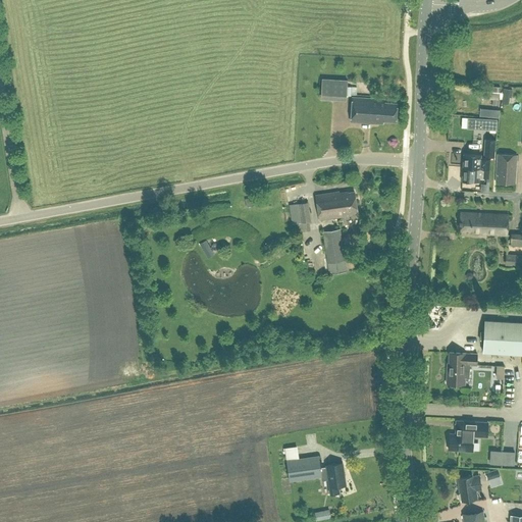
[(347,96),(351,96),(351,94),(356,94),(357,87),(348,86),(348,80),(322,79),(321,95),(347,96)]
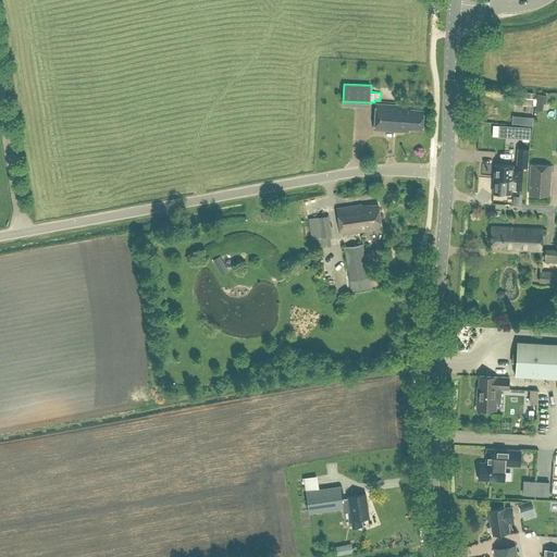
[(514,104),(525,106),(525,111),(532,112),(533,103),(533,93),(515,91),(514,104)]
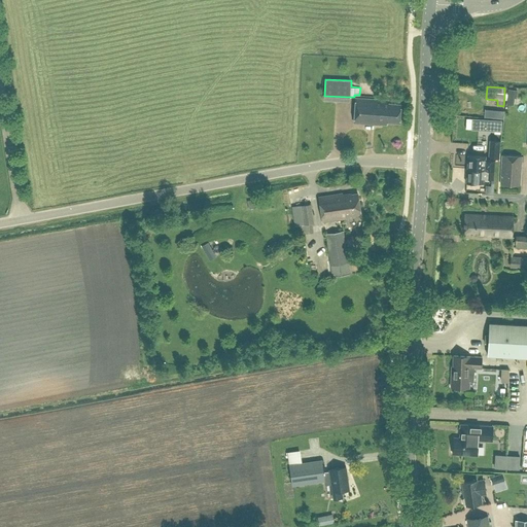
[(356,98),(354,123),(387,125),(387,121),(399,123),(401,104),(383,102),(383,100),(356,98)]
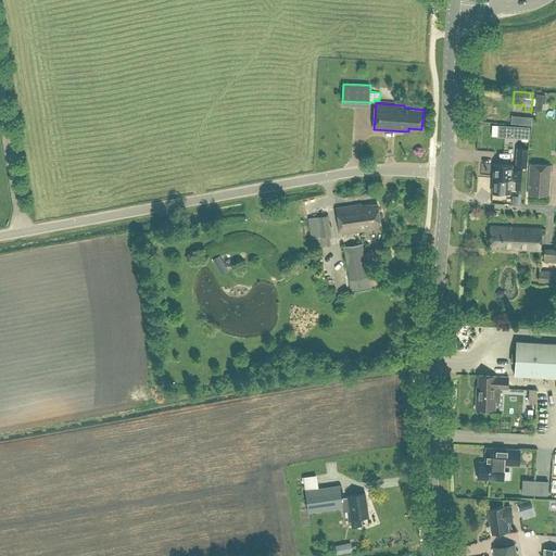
[(519,124),(506,123),(506,128),(509,131),(515,133),(518,128),(519,124)]
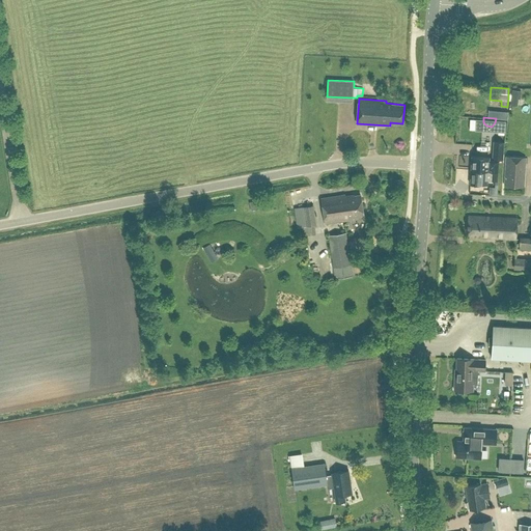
[(502,160),(503,151),(504,141),(494,140),(493,150),(493,159),(502,160)]
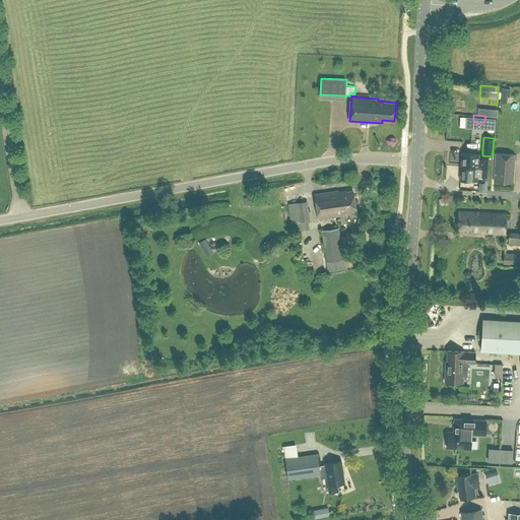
[(461,164),(478,165),(479,153),(462,152),(461,164)]
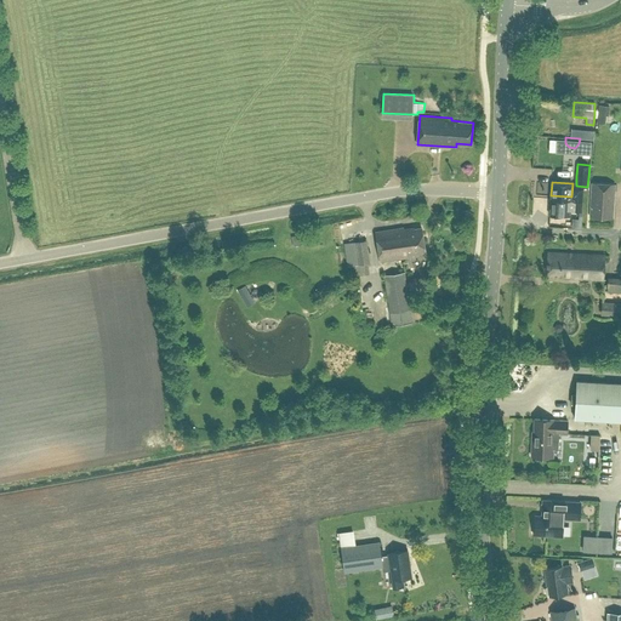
[(591,182),(590,217),(613,218),(615,184),(591,182)]
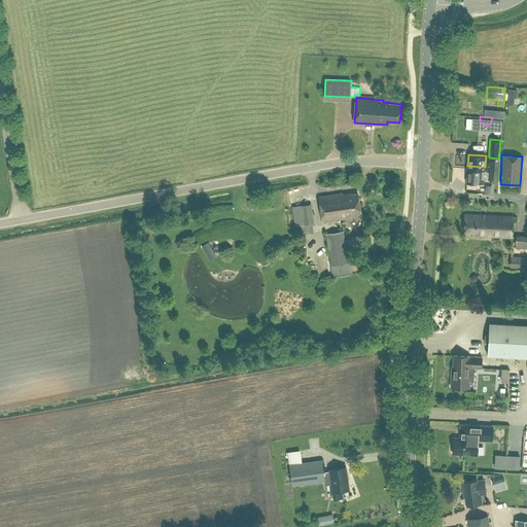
[(484,183),(485,167),(467,166),(466,182),(484,183)]
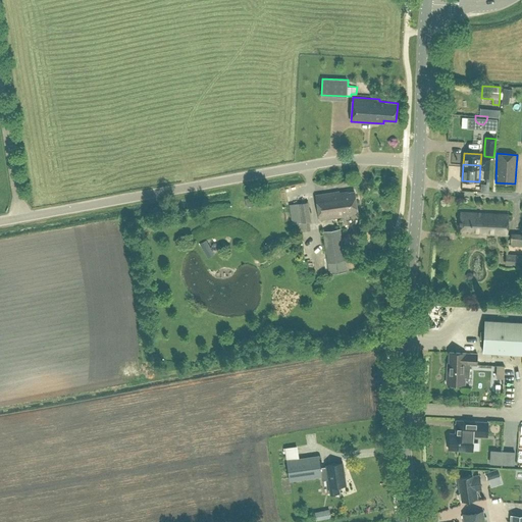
[(488,178),(489,165),(482,165),(481,177),(488,178)]
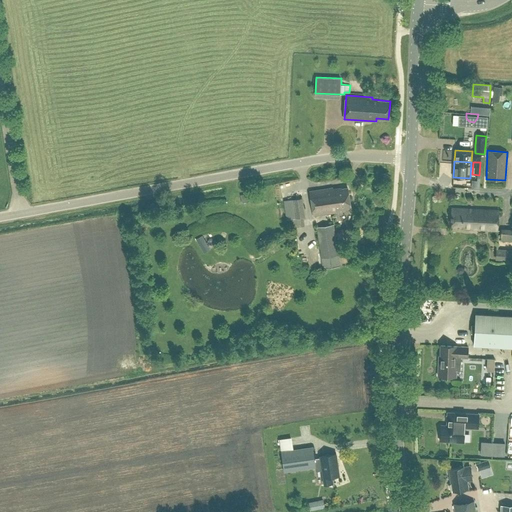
[(333,188),(333,187),(310,190),(314,215),(340,211),(340,209),(351,207),(348,187),(341,188),(341,187),(333,188)]
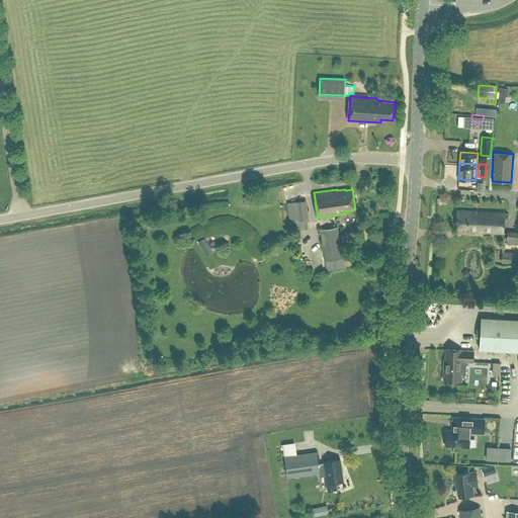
[(268,200),(267,191),(243,196),(245,205),(268,200)]
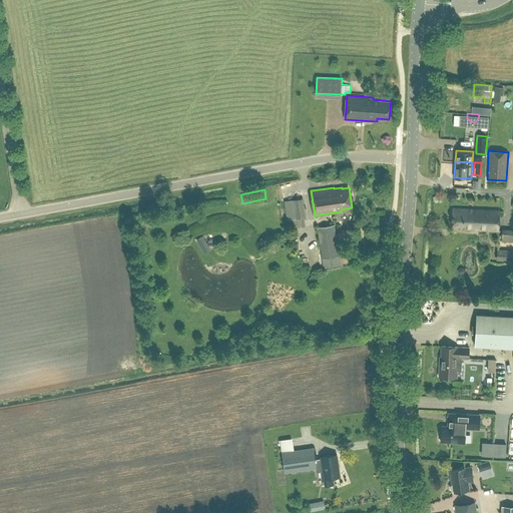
[(287,219),(292,219),(293,227),(305,225),(304,217),(306,217),(303,198),(284,200),(287,219)]
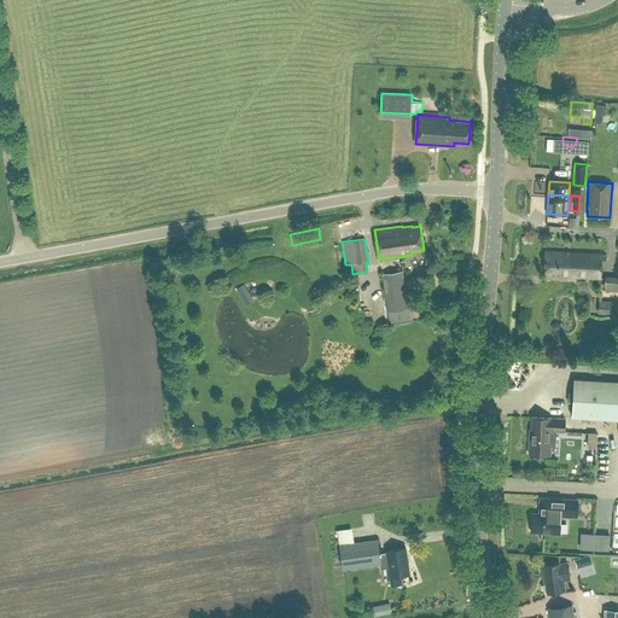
[(601,254),(544,250),(543,272),(558,272),(557,275),(600,278),(601,254)]
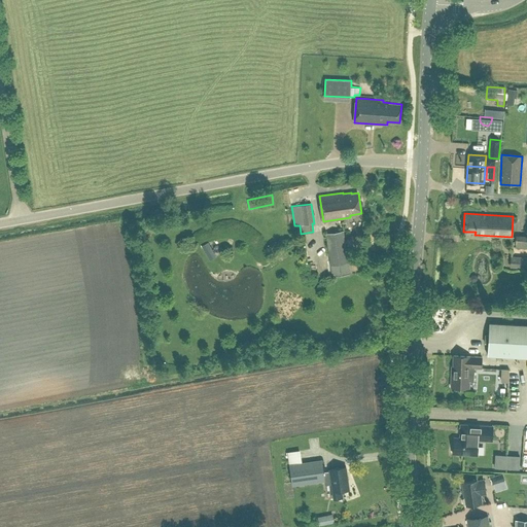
[(325,233),(332,275),(349,273),(343,231),(325,233)]
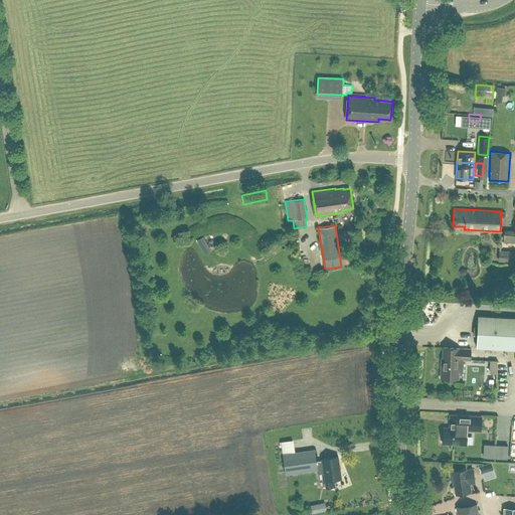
[(514,233),(503,233),(503,242),(514,242),(514,233)]
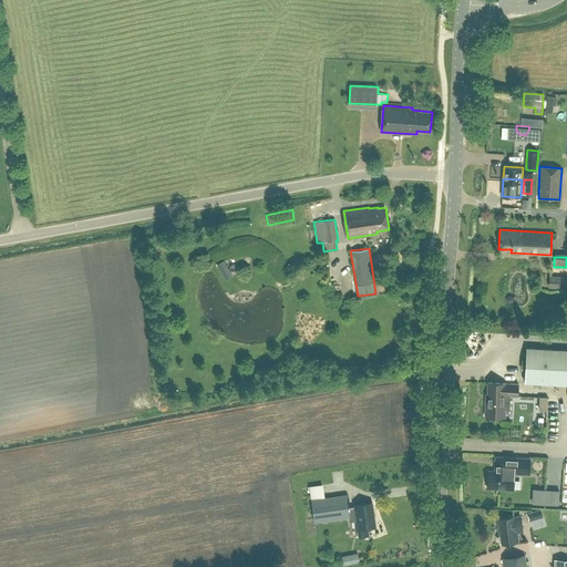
[(226,258),(219,261),(226,277),(233,274),(226,258)]
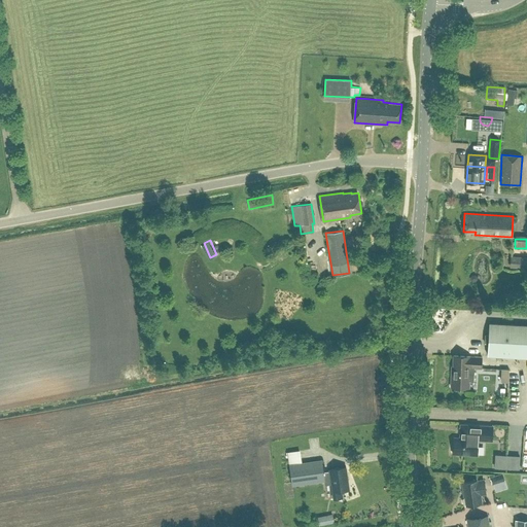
[(526,256),(512,256),(511,267),(526,267),(526,256)]
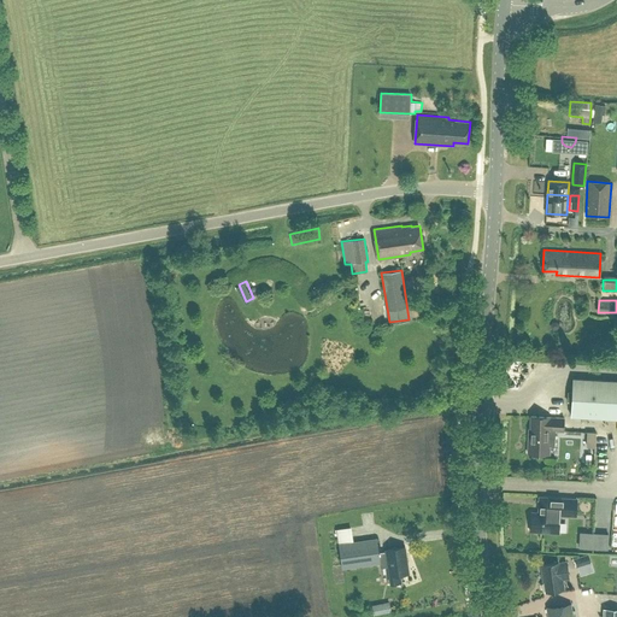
[(616,380),(573,377),(570,416),(616,418),(616,380)]
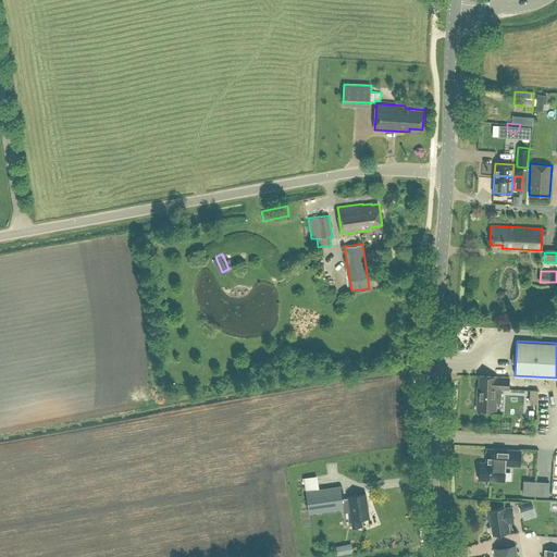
[(500,401),(502,388),(508,388),(509,376),(480,375),(479,397),(478,408),(496,409),(496,401),(500,401)]
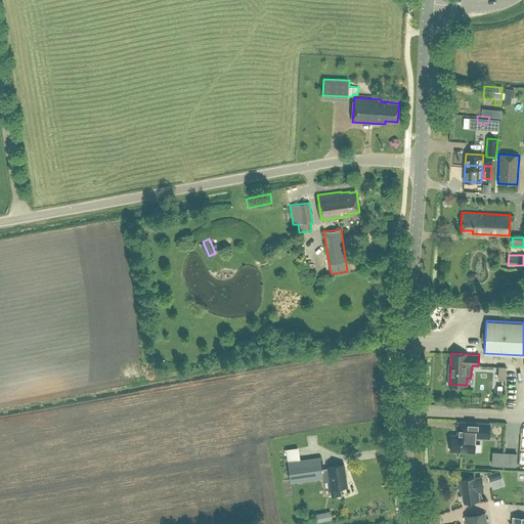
[(499,378),(508,378),(508,364),(499,364),(499,378)]
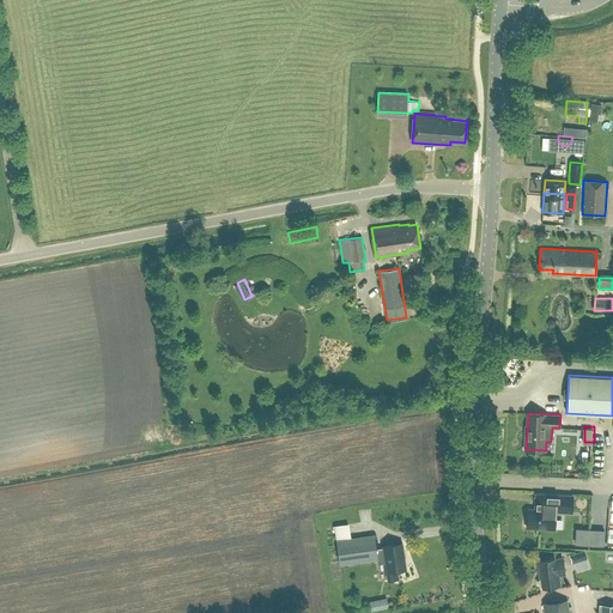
[(556,529),(557,510),(572,511),(574,496),(552,495),(536,493),(535,509),(528,509),(527,528),(556,529)]
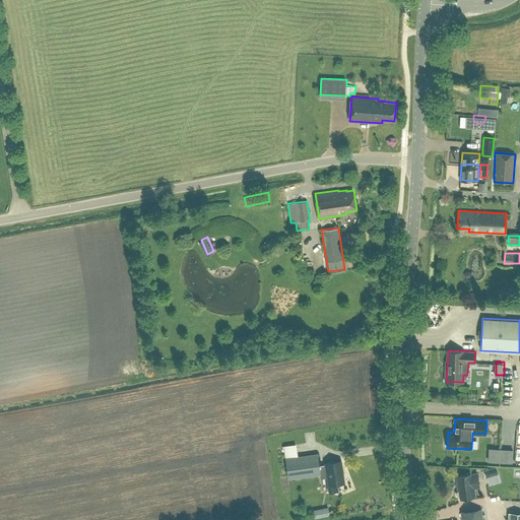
[(285,445),(286,456),(299,455),(298,444),(285,445)]
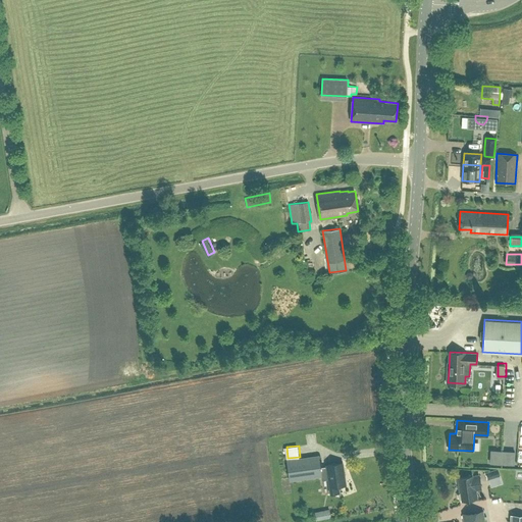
[(507,447),(508,462),(515,462),(515,447),(507,447)]
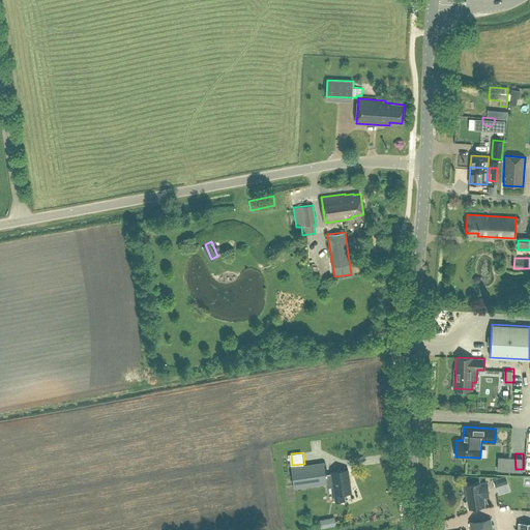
[(326,488),(333,487),(335,502),(346,501),(345,493),(351,492),(348,469),(331,472),(331,473),(325,474),(324,462),(291,467),(294,488),(326,482),(326,488)]
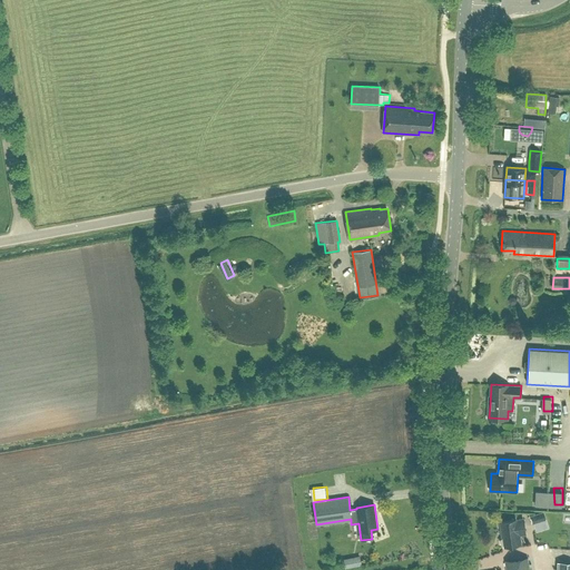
[(523,519),(499,522),(501,532),(502,532),(503,538),(500,539),(501,544),(504,546),(520,544),(519,534),(524,534),(523,519)]
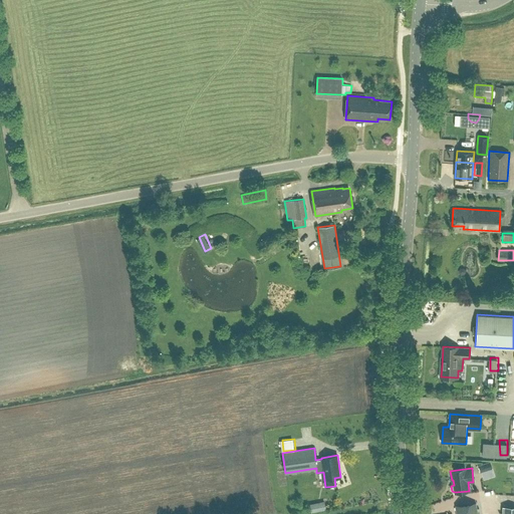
[(477,513),(482,513),(481,502),(456,505),(456,513),(477,513)]
